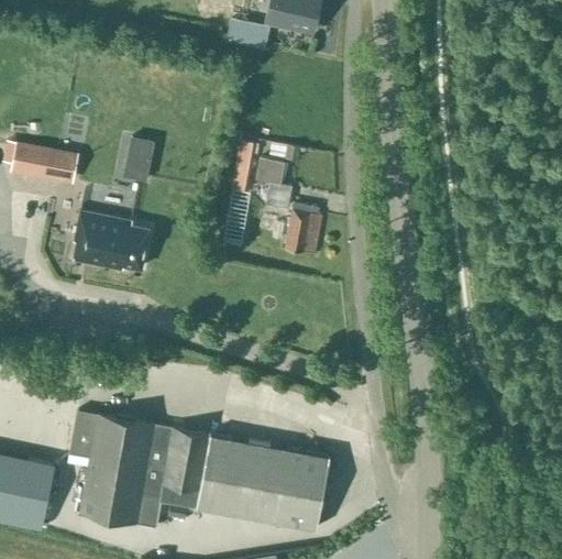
[(268,0),(264,24),(313,36),(321,0),(268,0)]
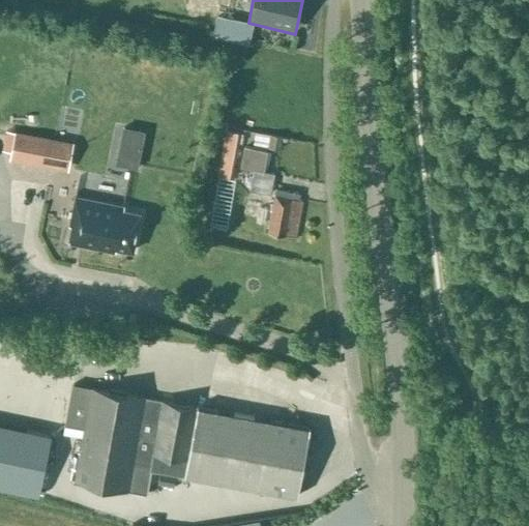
[(219,179),(232,181),(240,136),(228,134),(219,179)]
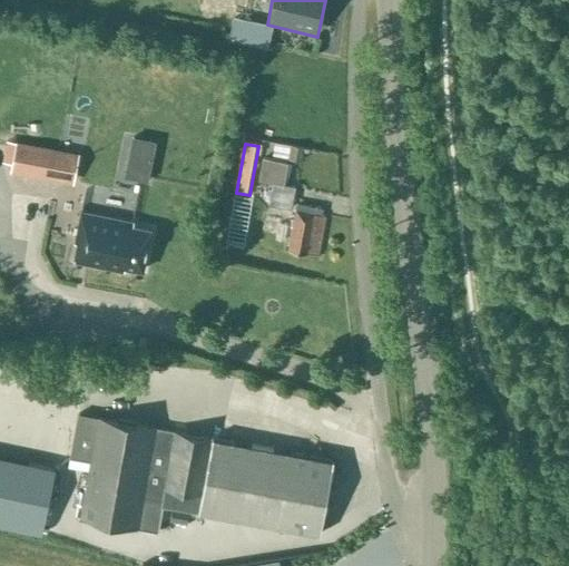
[(61,154),(17,145),(10,176),(56,185),(61,154)]
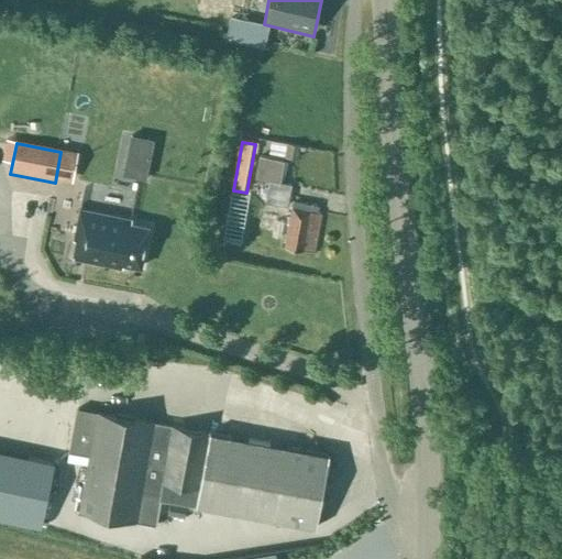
[(288,146),(285,160),(299,163),(301,150),(288,146)]
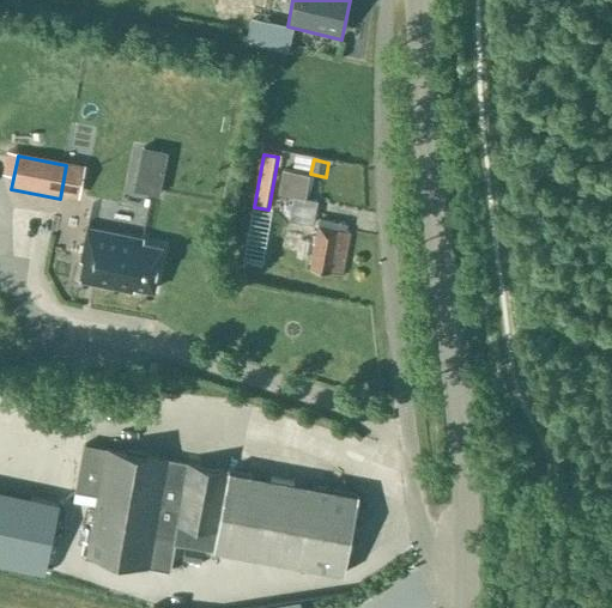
[(284,174),(279,198),(294,200),(307,202),(311,178),(284,174)]
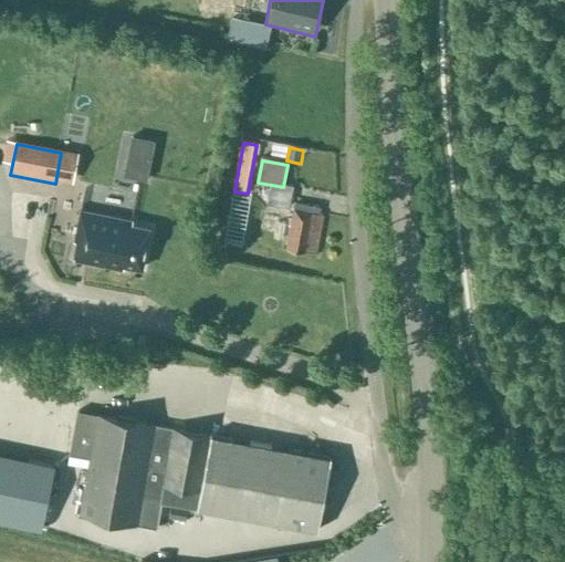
[(290,211),(294,189),(283,187),(271,185),(268,207),(290,211)]
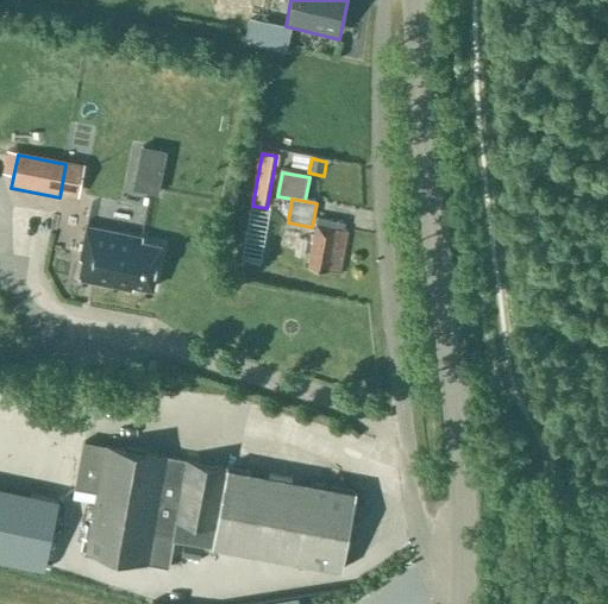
[(118,226),(136,228),(139,206),(120,203),(118,226)]
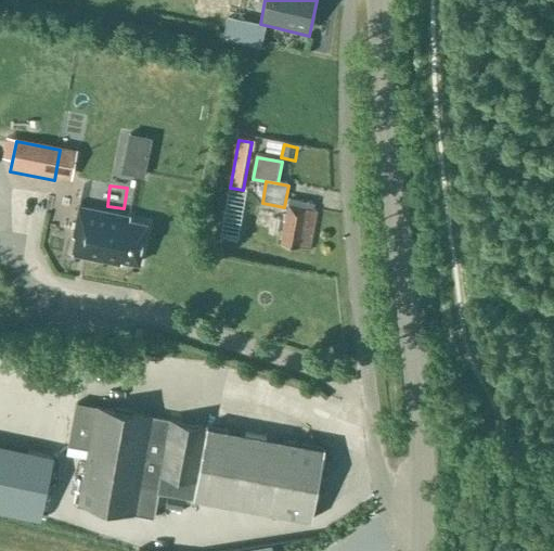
[(281,247),(308,252),(310,253),(317,214),(308,213),(308,210),(307,210),(308,205),(303,204),(301,209),(290,207),(281,247)]
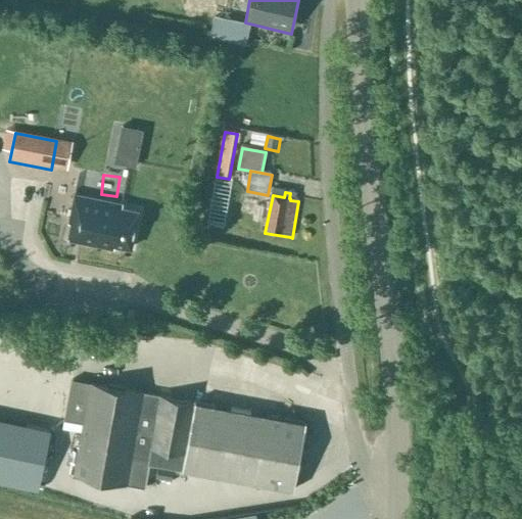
[(75,197),(69,226),(72,226),(68,242),(114,251),(115,247),(131,251),(139,214),(123,210),(124,207),(75,197)]
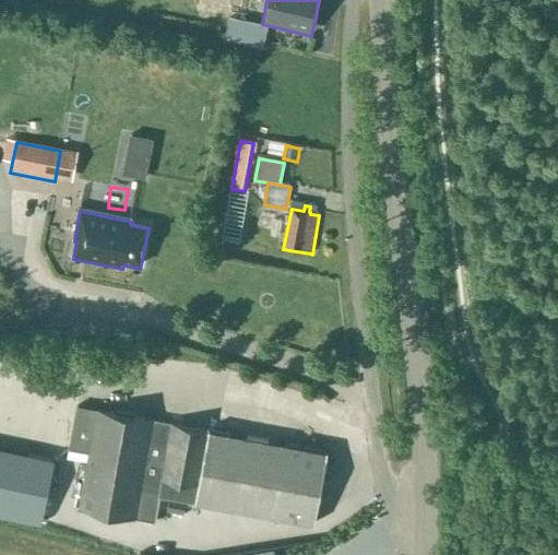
[(78,410),(70,452),(90,456),(79,511),(137,522),(156,526),(161,499),(315,528),(328,455),(209,433),(170,426),(170,427),(154,424),(154,423),(97,413),(78,410)]
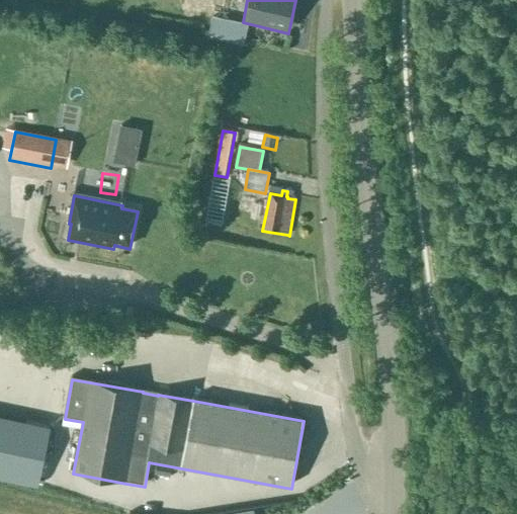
[(0,478),(38,487),(51,429),(0,418),(0,478)]
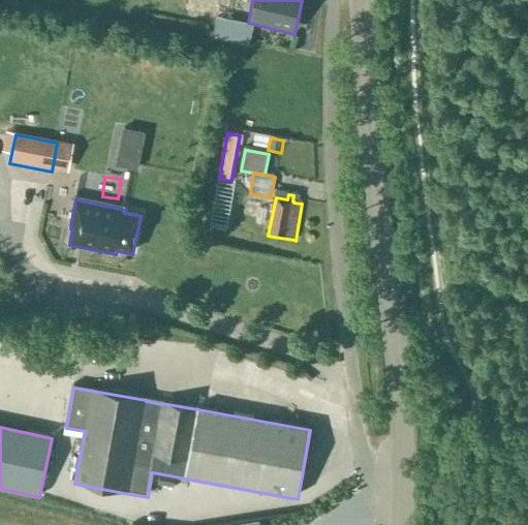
[(161,475),(158,487),(175,490),(178,479),(161,475)]
